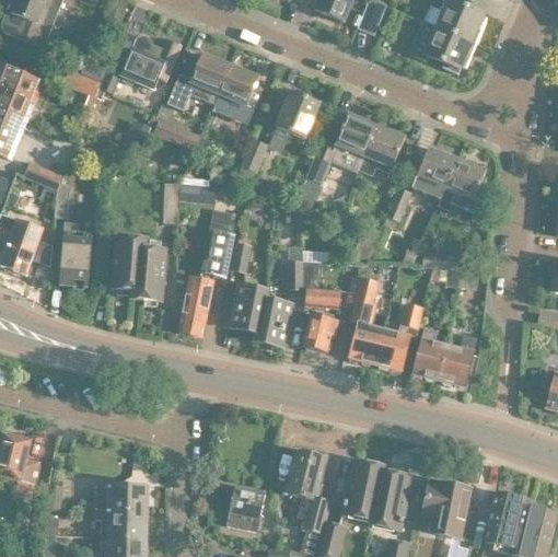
[(15,0),(11,12),(10,12),(6,14),(2,24),(2,28),(6,33),(8,33),(44,48),(64,0),(15,0)]
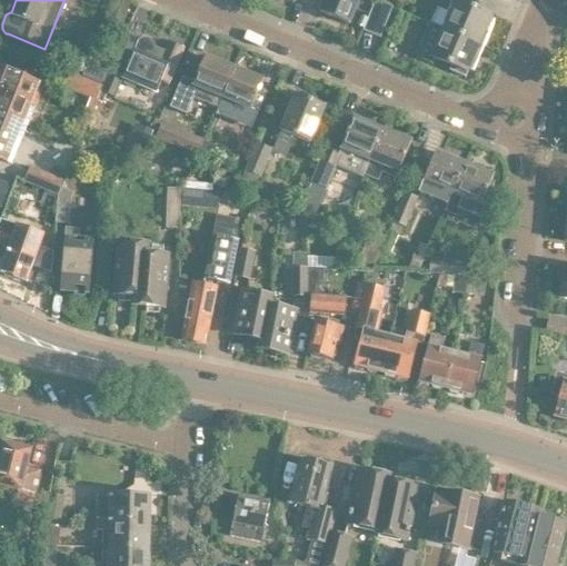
[(322,0),(318,10),(347,22),(356,0),(322,0)]
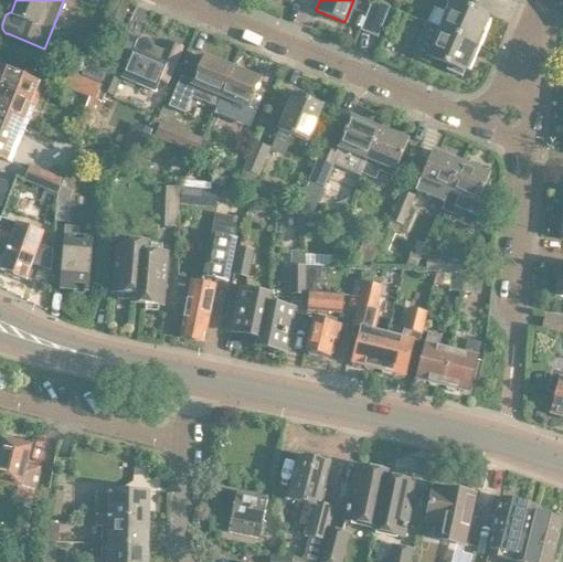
[(373,0),(361,28),(378,34),(391,4),(380,0),(373,0)]
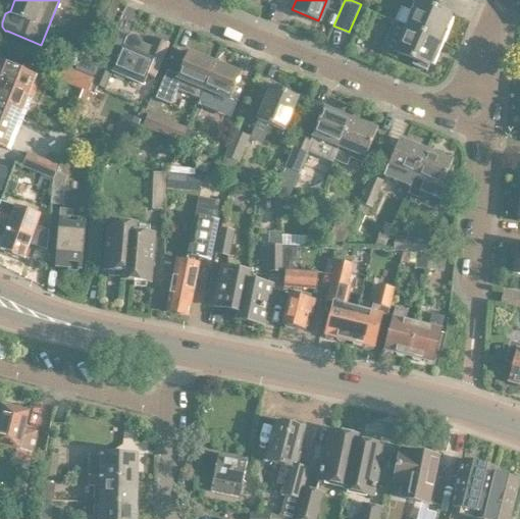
[(439,39),(452,12),(423,0),(417,0),(413,10),(401,5),(395,19),(439,39)]
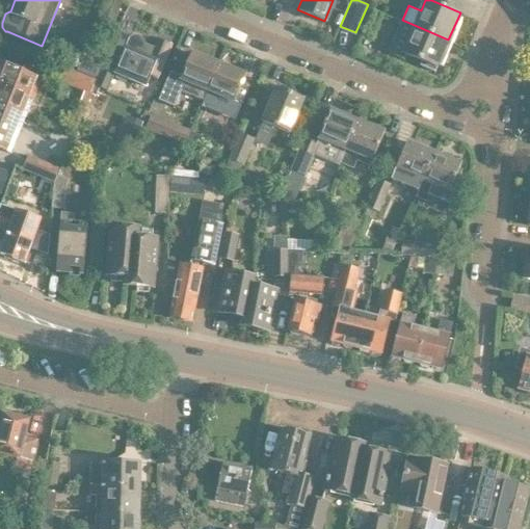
[(435,70),(448,40),(402,20),(389,51),(404,57),(406,53),(422,59),(420,63),(435,70)]
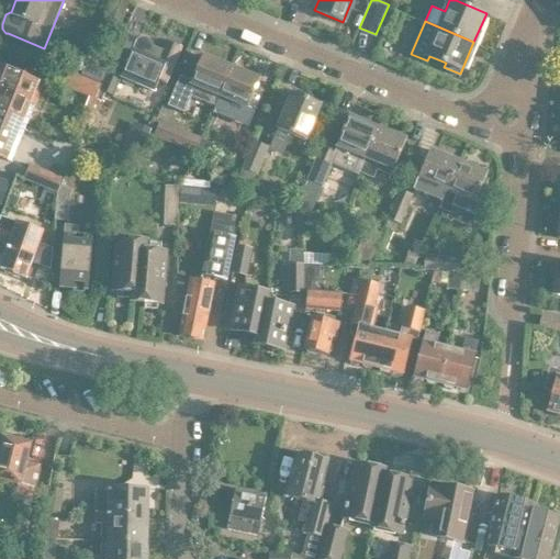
[(115,52),(100,89),(113,94),(121,75),(156,89),(159,79),(166,82),(181,44),(168,38),(164,48),(154,44),(153,40),(149,36),(145,35),(142,35),(137,37),(133,47),(132,47),(129,57),(115,52)]
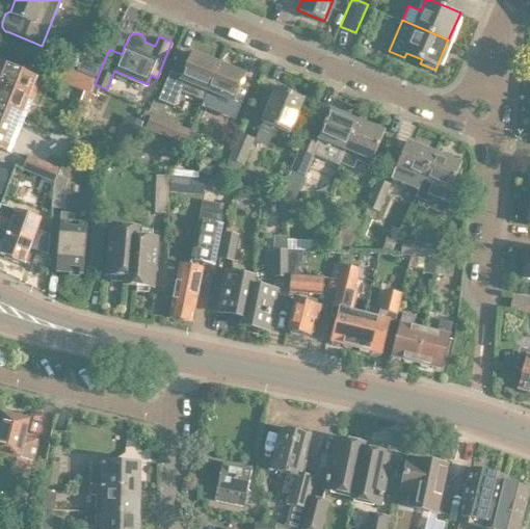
[(97,78),(105,56),(85,49),(77,70),(97,78)]
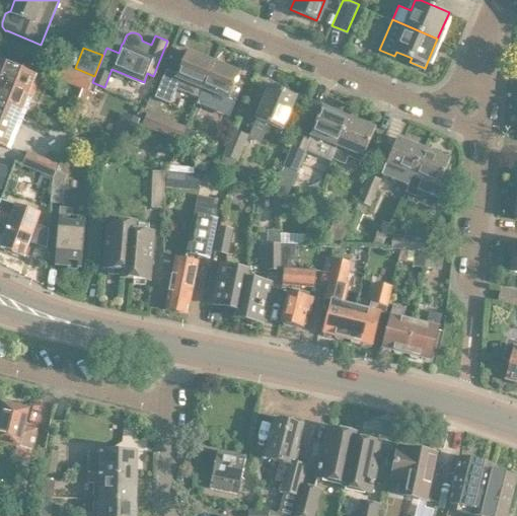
[(167,69),(156,95),(169,101),(175,86),(198,95),(202,86),(213,60),(187,49),(176,72),(167,69)]
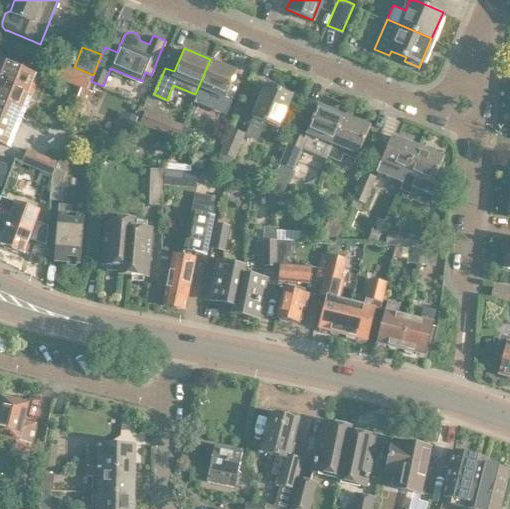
[(0,58),(0,99),(19,107),(26,91),(32,93),(39,75),(0,58)]
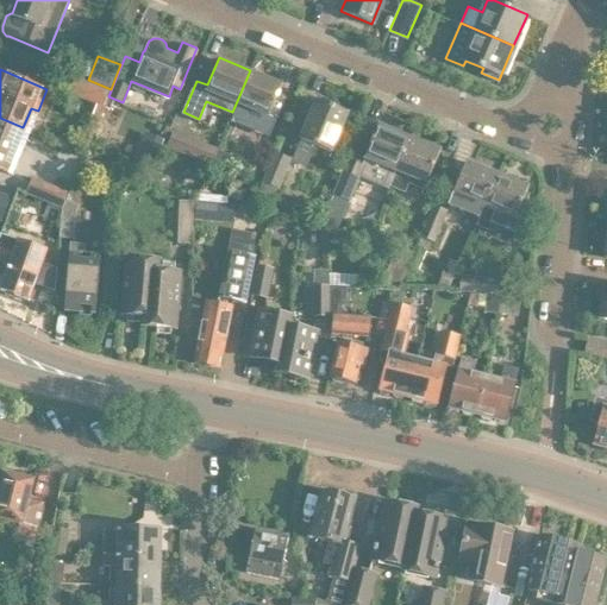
[(250,70),(237,101),(268,114),(281,83),(250,70)]
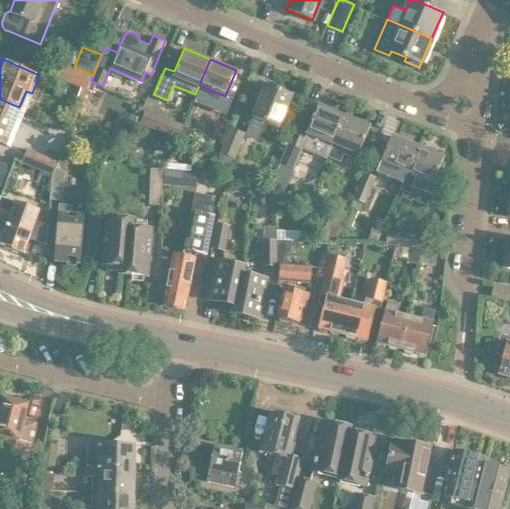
[(57,78),(87,89),(92,75),(62,64),(57,78)]
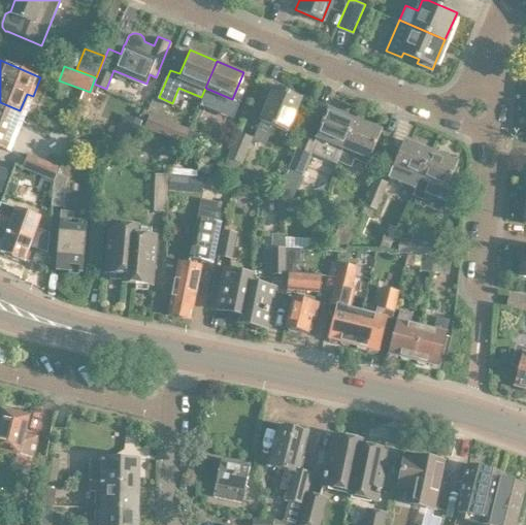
[(266,143),(269,134),(273,126),(286,131),(300,96),(273,85),(259,120),(261,121),(257,129),(253,138),(266,143)]
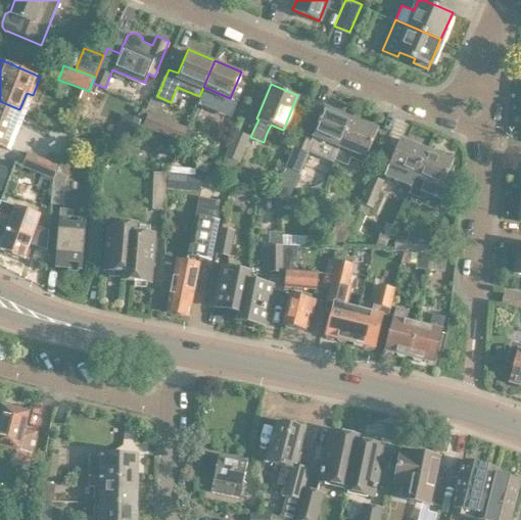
[(19,109),(0,101),(0,144),(3,146),(9,149),(26,111),(19,109)]
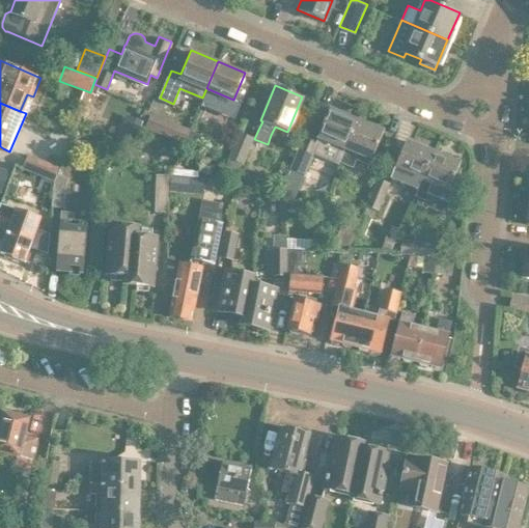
[(314,154),(338,163),(339,162),(357,119),(330,108),(317,137),(305,132),(281,189),(283,199),(294,198),(304,174),(305,174),(314,154)]
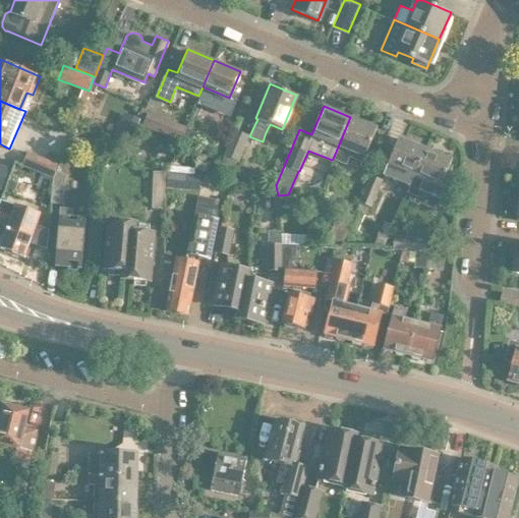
[(139,117),(124,111),(114,135),(129,141),(139,117)]
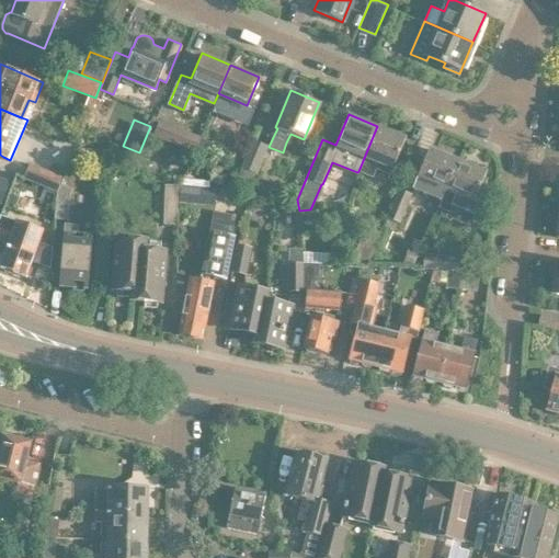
[(167,139),(171,126),(159,122),(155,134),(167,139)]
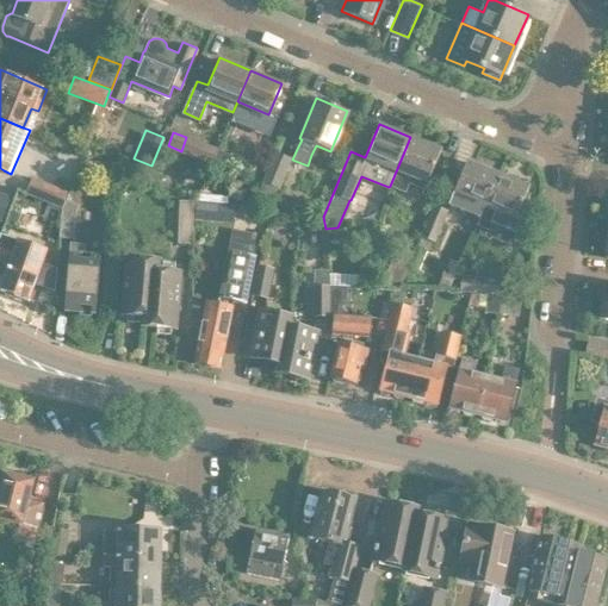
[(390,186),(405,192),(409,183),(423,189),(440,150),(410,137),(390,186)]
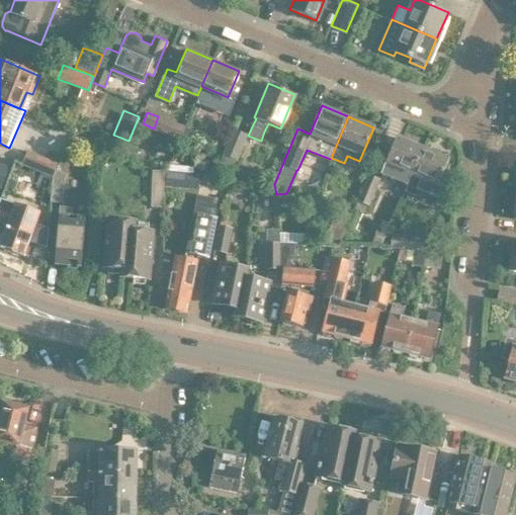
[(180,138),(184,126),(175,123),(171,135),(180,138)]
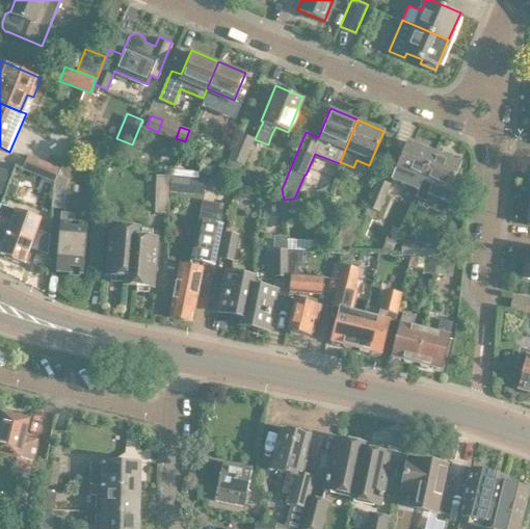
[(204,136),(189,130),(185,141),(200,148),(204,136)]
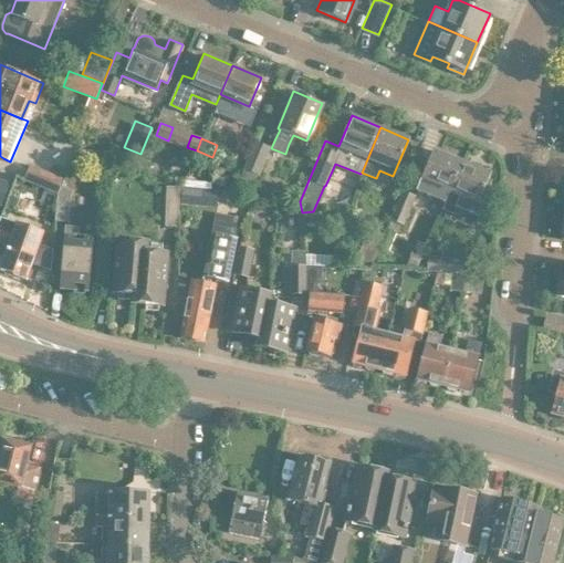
[(259,176),(271,147),(254,141),(243,169),(259,176)]
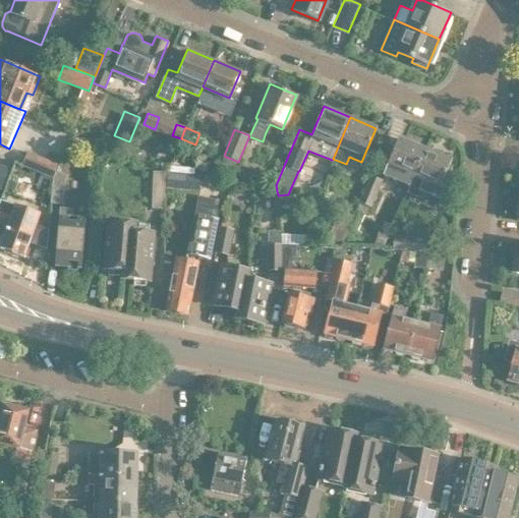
[(425,148),(399,136),(383,175),(383,176),(393,180),(396,171),(400,172),(399,175),(410,179),(411,177),(413,178),(425,148)]
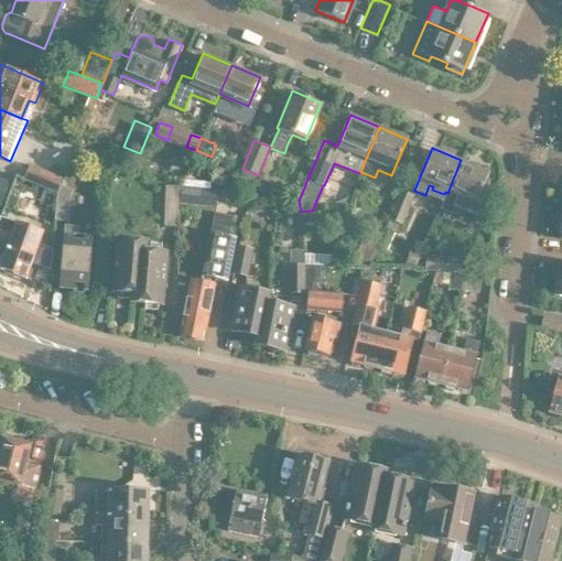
[(476,202),(489,172),(461,160),(447,193),(443,201),(477,216),(482,204),(476,202)]
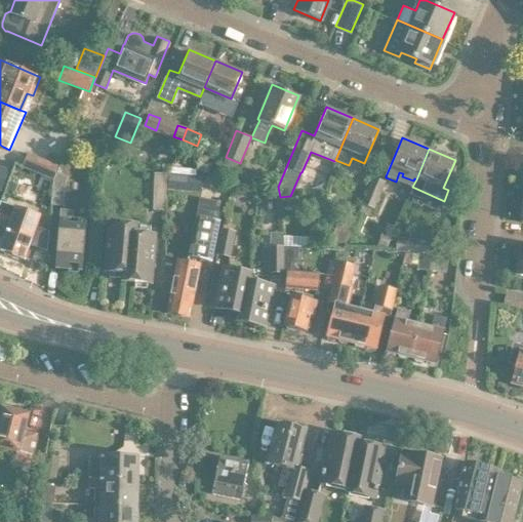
[(52,178),(55,170),(57,164),(28,152),(22,166),(52,178)]
